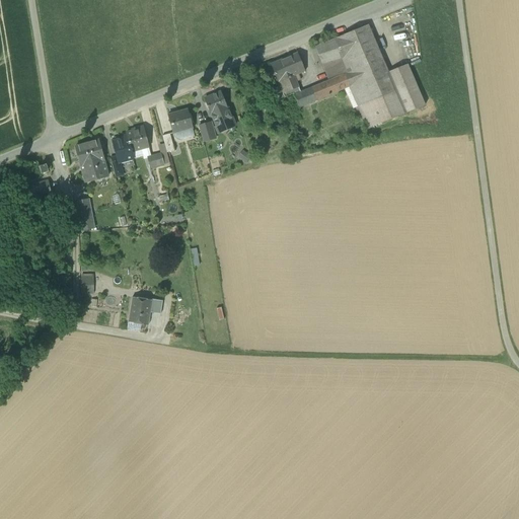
[(368,25),(337,39),(346,72),(346,74),(350,87),(358,107),(396,91),(388,73),(368,25)]
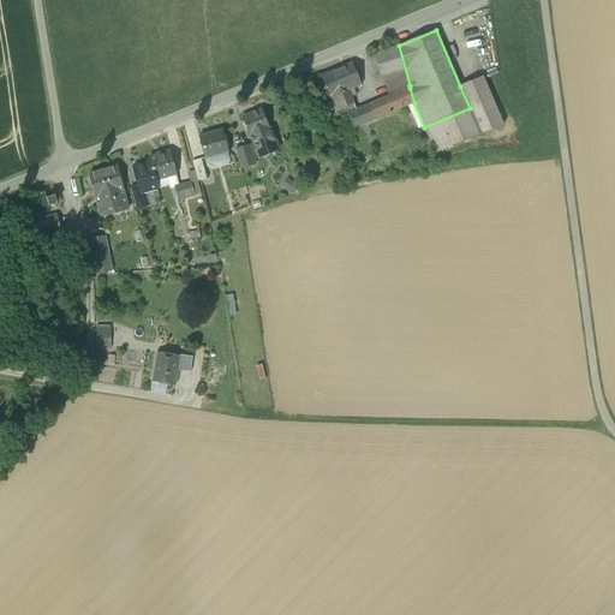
[(389,94),(410,85),(399,46),(374,57),(389,94)]
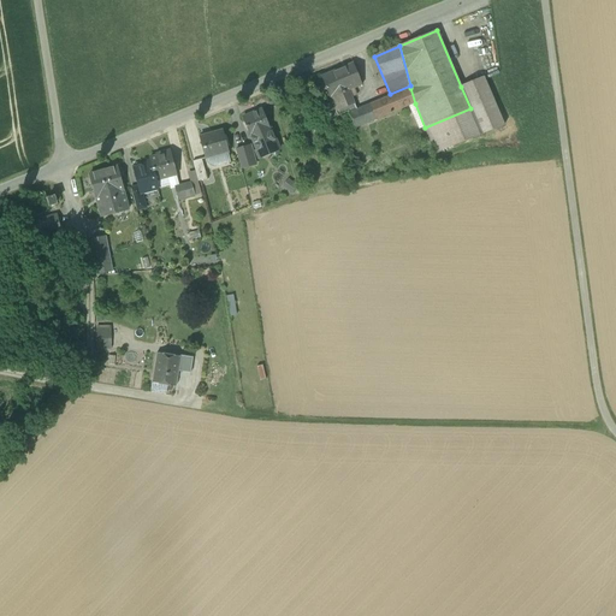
[(330,98),(348,89),(351,98),(356,96),(354,89),(362,86),(354,64),(321,77),(330,98)]
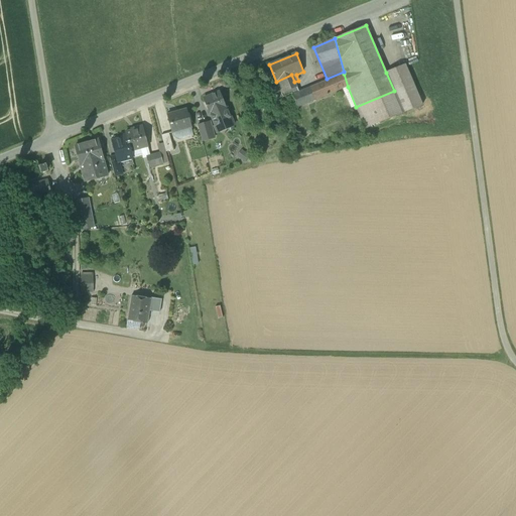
[(405,65),(386,73),(394,91),(356,107),(365,129),(422,105),(405,65)]
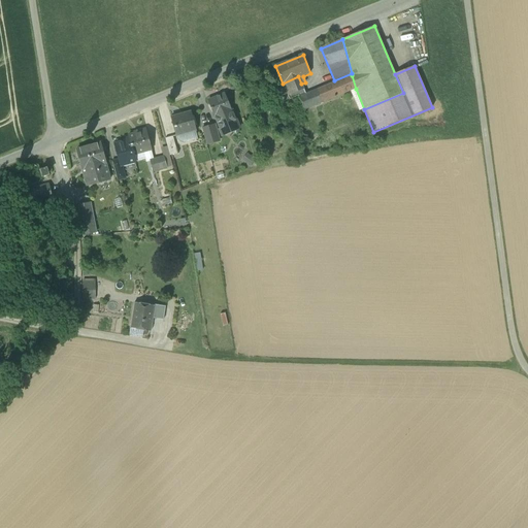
[(304,110),(351,91),(356,89),(352,75),(306,95),(299,97),(304,110)]
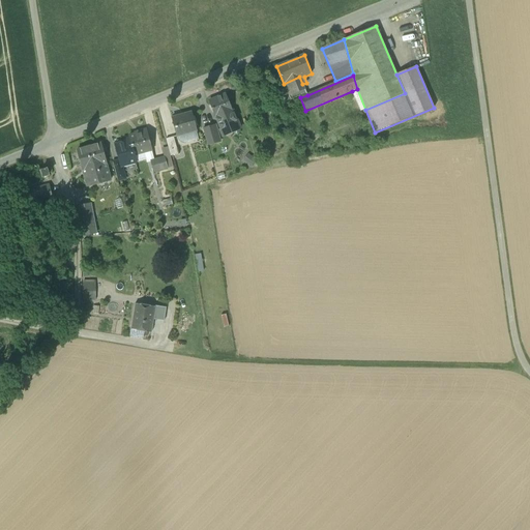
[(299,96),(300,97),(307,95),(302,84),(299,77),(284,84),(290,99),(299,96)]
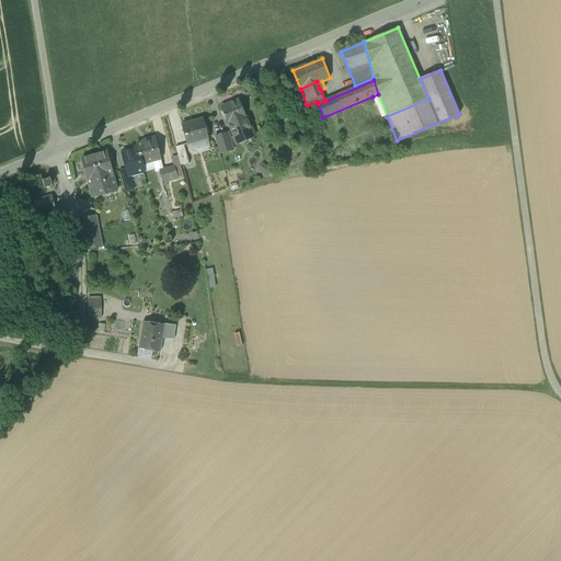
[(387,116),(378,94),(373,96),(381,118),(387,116)]
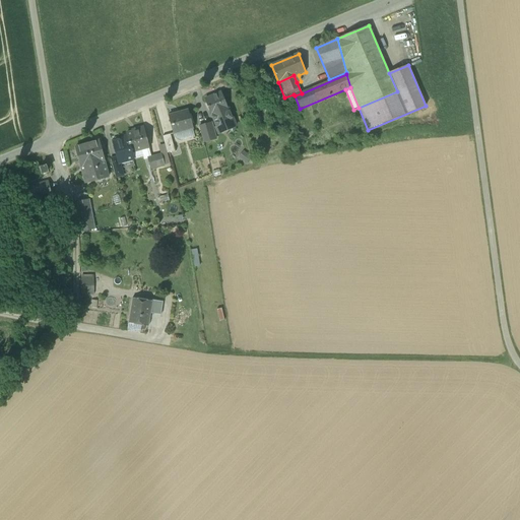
[(221,92),(204,100),(211,115),(217,131),(234,124),(228,109),(228,108),(221,92)]
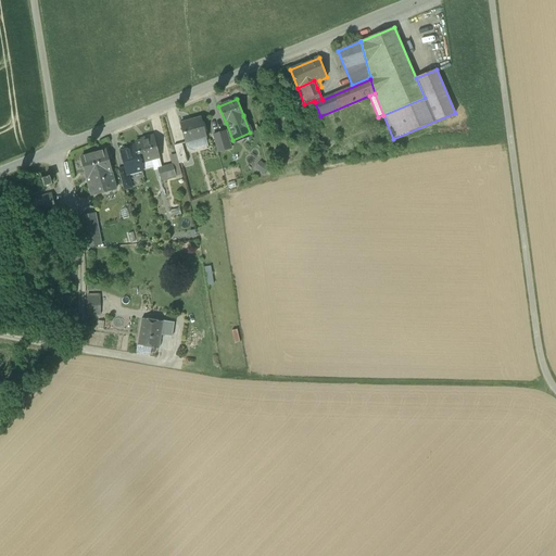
[(306,116),(290,123),(292,130),(310,124),(306,116)]
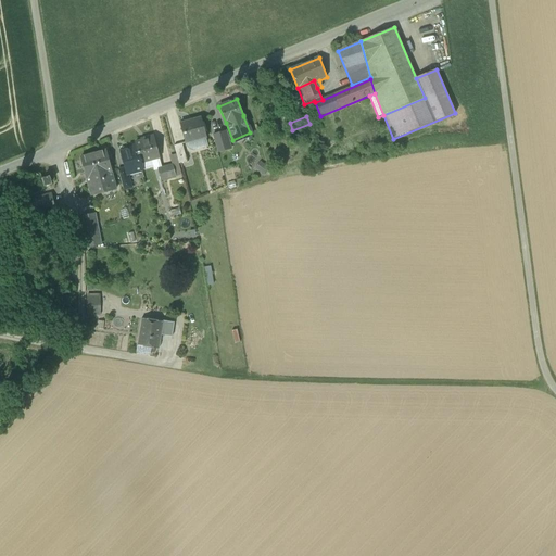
[(201,118),(180,124),(186,143),(206,138),(201,118)]
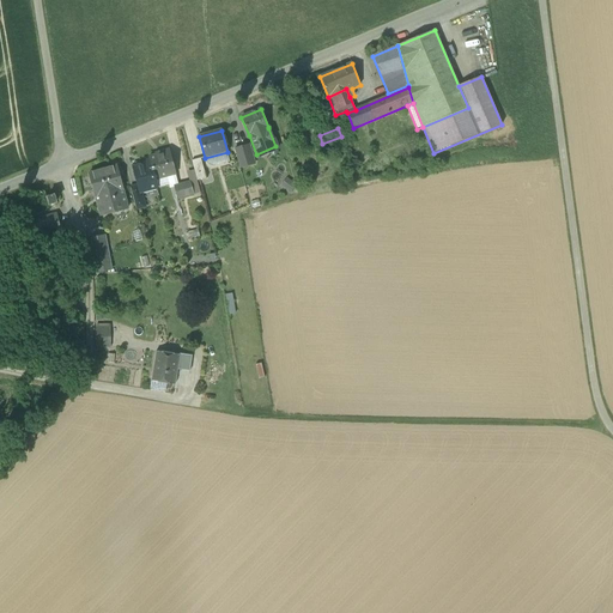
[(249,145),(235,150),(240,168),(255,164),(249,145)]
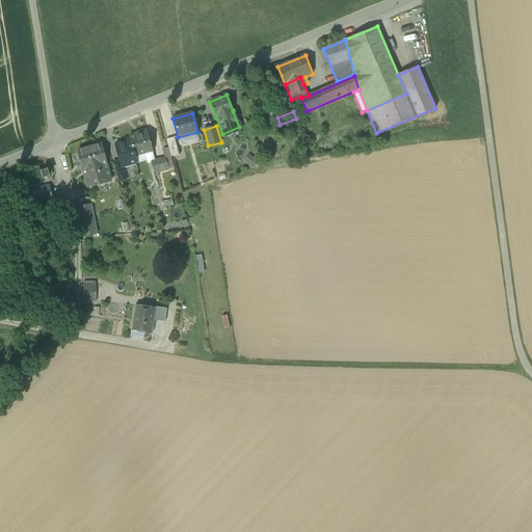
[(147,130),(140,132),(141,134),(129,137),(130,140),(133,156),(134,156),(135,155),(152,151),(153,151),(147,130)]
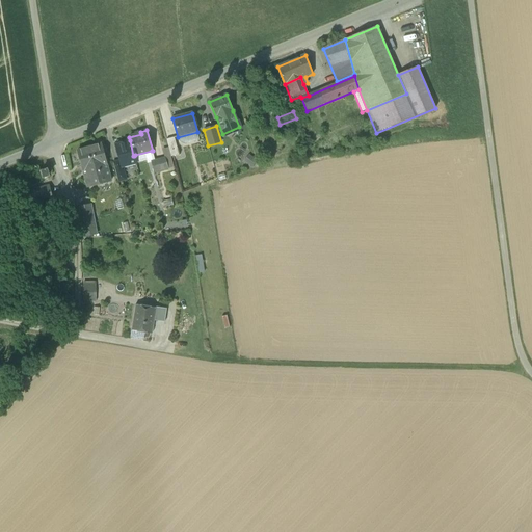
[(175,137),(166,139),(171,157),(179,155),(175,137)]
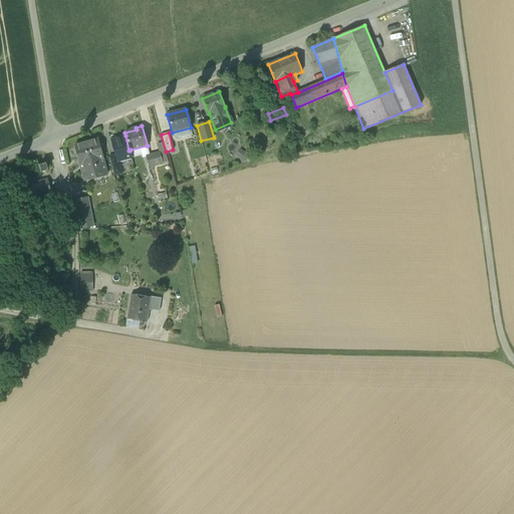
[(125,136),(122,136),(119,139),(112,141),(113,148),(112,149),(113,152),(115,153),(116,156),(117,161),(118,161),(132,158),(130,151),(129,151),(125,136)]
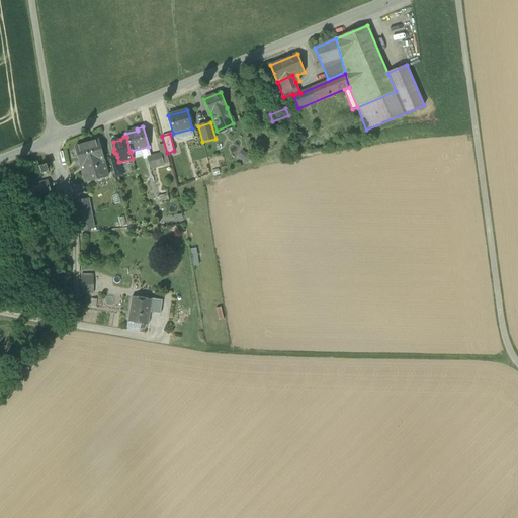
[(98,141),(75,147),(85,182),(108,176),(98,141)]
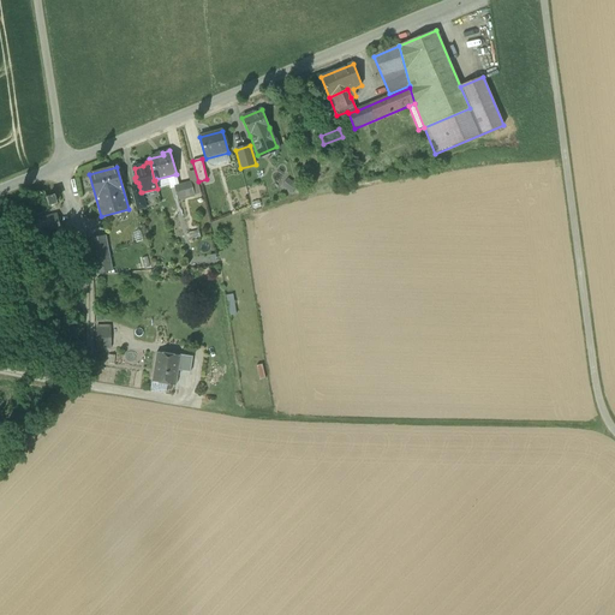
[(175,174),(156,179),(157,186),(169,184),(171,189),(174,187),(178,186),(175,174)]
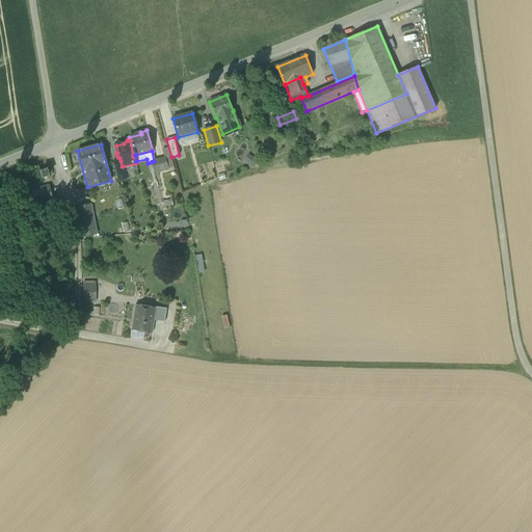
[(251,153),(243,157),(249,167),(257,164),(251,153)]
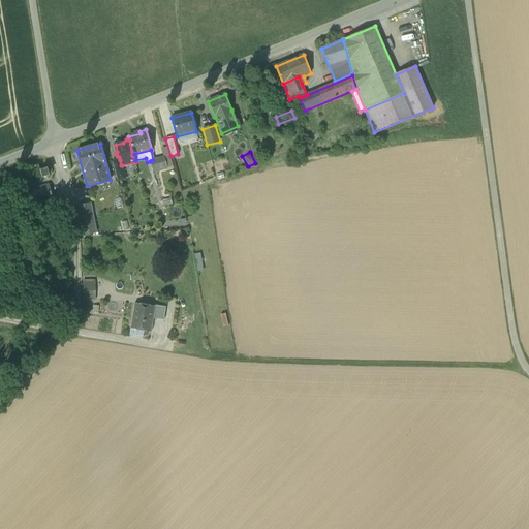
[(164,157),(157,159),(159,169),(167,168),(164,157)]
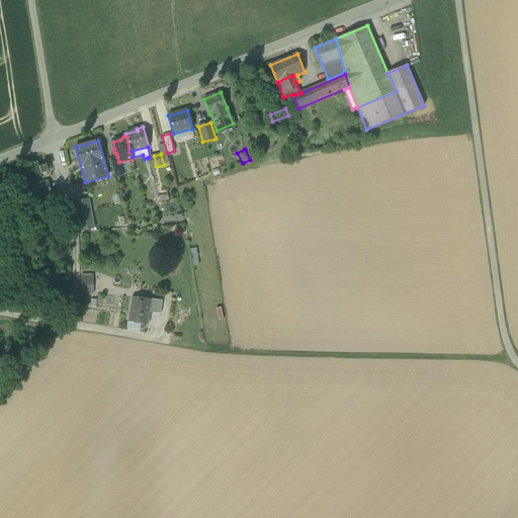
[(150,157),(147,158),(150,168),(156,166),(154,156),(150,157)]
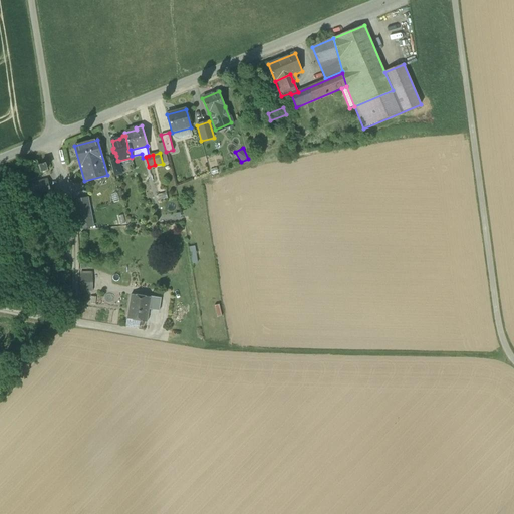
[(116,156),(108,158),(113,176),(121,174),(118,161),(117,161),(116,156)]
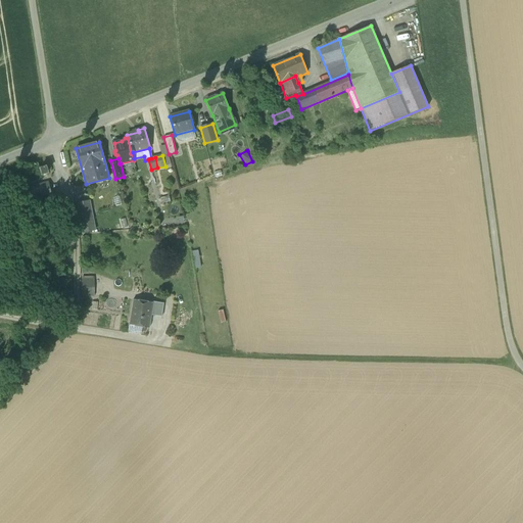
[(47,183),(32,187),(35,200),(51,196),(47,183)]
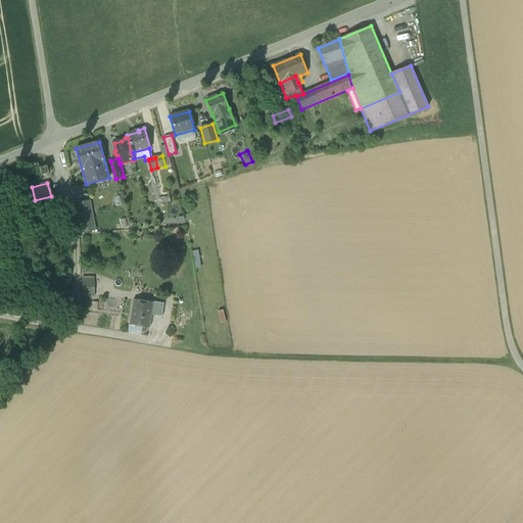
[(89,201),(77,204),(80,220),(92,218),(93,218),(89,201)]
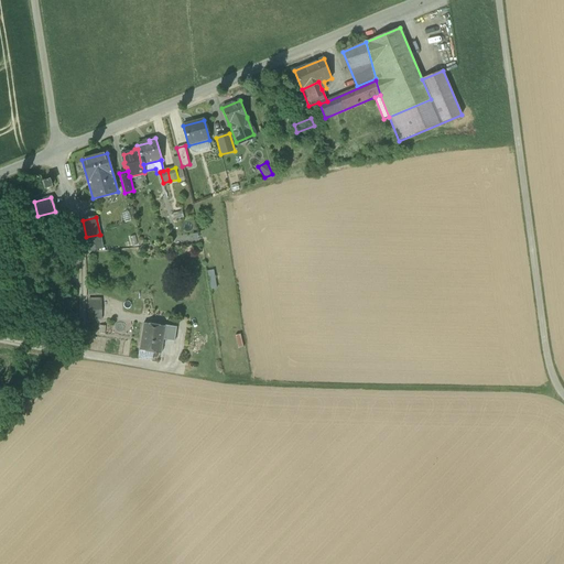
[(99,235),(86,237),(89,251),(102,248),(99,235)]
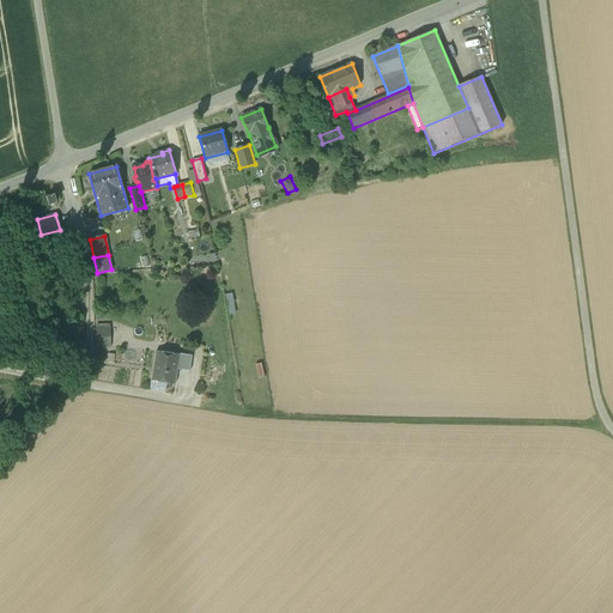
[(232,292),(225,293),(230,314),(236,313),(232,292)]
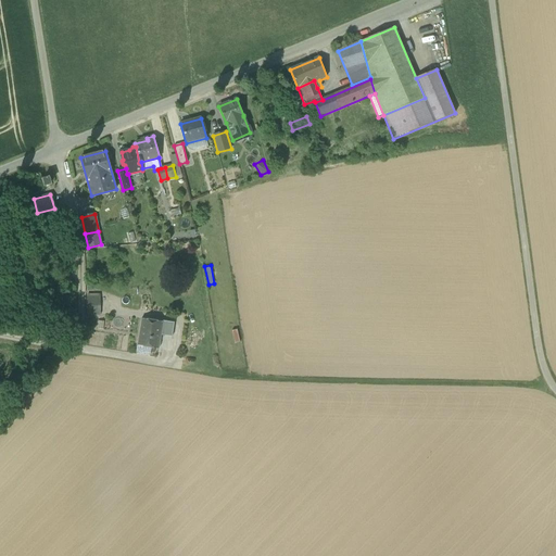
[(100,303),(88,303),(88,315),(100,315),(100,303)]
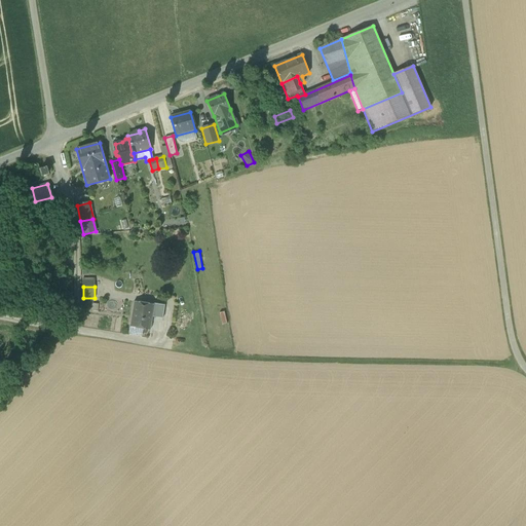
[(154,305),(135,301),(129,327),(150,330),(152,317),(154,305)]
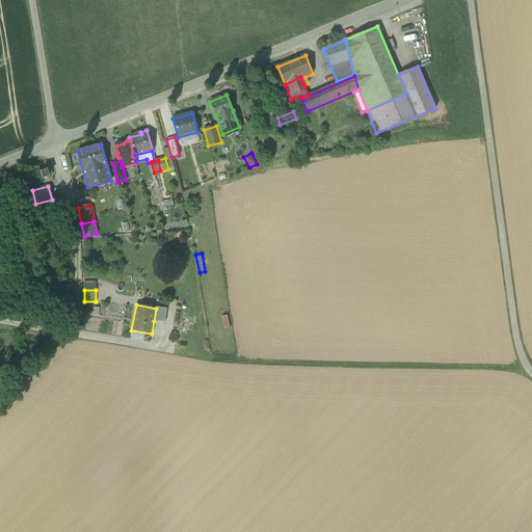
[(166,310),(156,308),(156,309),(154,321),(164,322),(166,310)]
